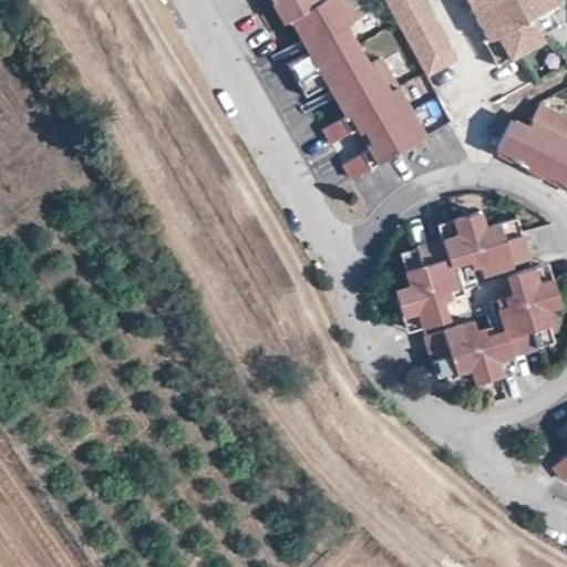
[(351,179),(422,138),(377,60),(364,66),(343,28),(354,21),(342,0),(319,0),(312,4),(309,0),(265,0),(268,4),(276,0),(286,21),(301,48),(309,43),(312,49),(306,53),(285,64),(303,98),(325,85),(332,81),(334,88),(327,91),(342,119),(322,130),(330,144),(351,133),(353,136),(359,134),(364,145),(360,148),(363,153),(342,164),(351,179)]
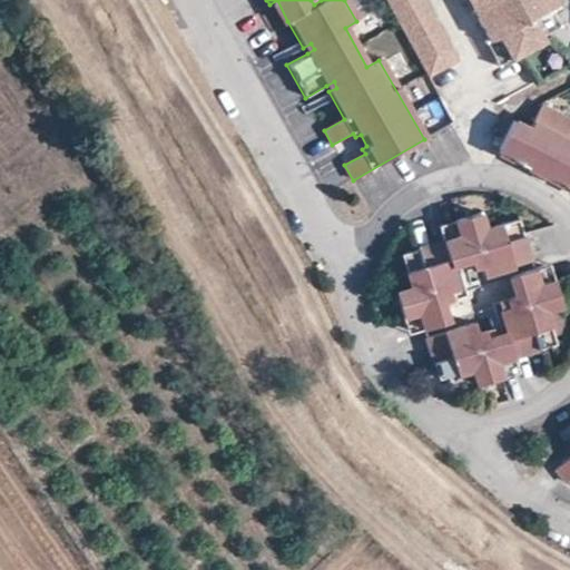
[(281,25),(287,21),(277,0),(269,5),(281,25)]
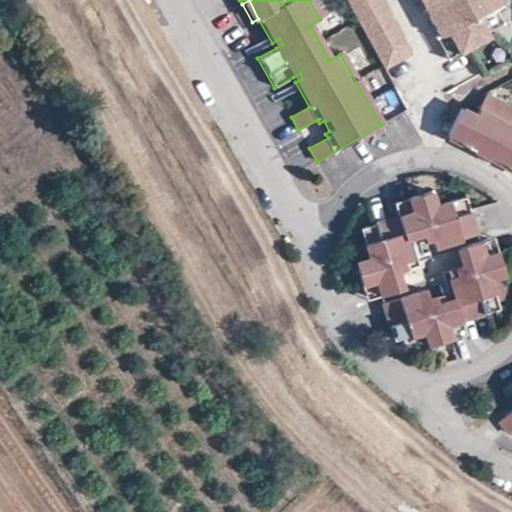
[(379,0),(345,0),(383,70),(410,55),(379,0)]
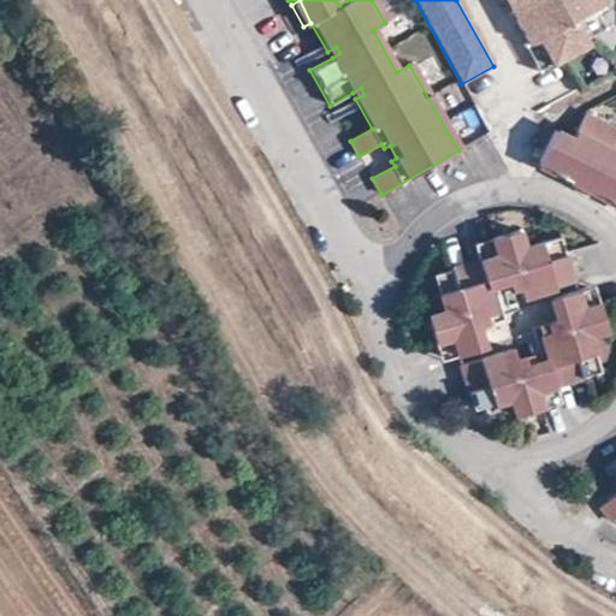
[(602,0),(521,0),(508,7),(528,45),(538,41),(551,66),(590,46),(586,40),(606,30),(596,10),(603,6),(602,0)]
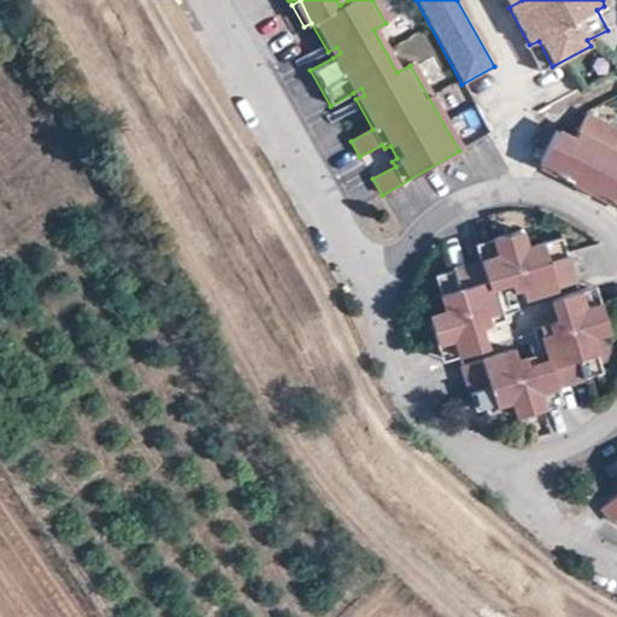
[(552,66),(539,41),(529,45),(528,43),(524,46),(539,74),(552,66)]
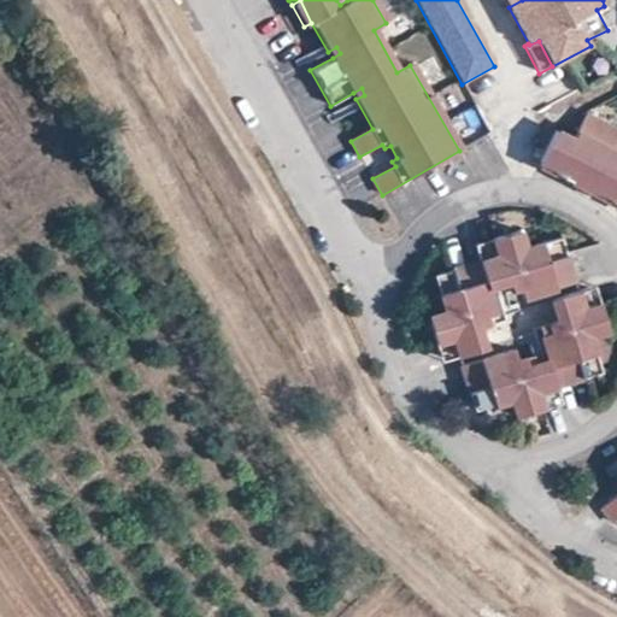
[(333,58),(340,53),(336,47),(328,52),(333,58)]
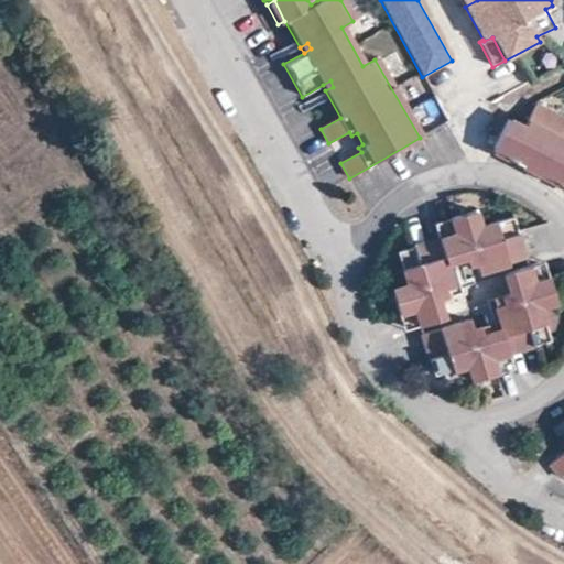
[(325,90),(333,87),(331,80),(323,85),(325,90)]
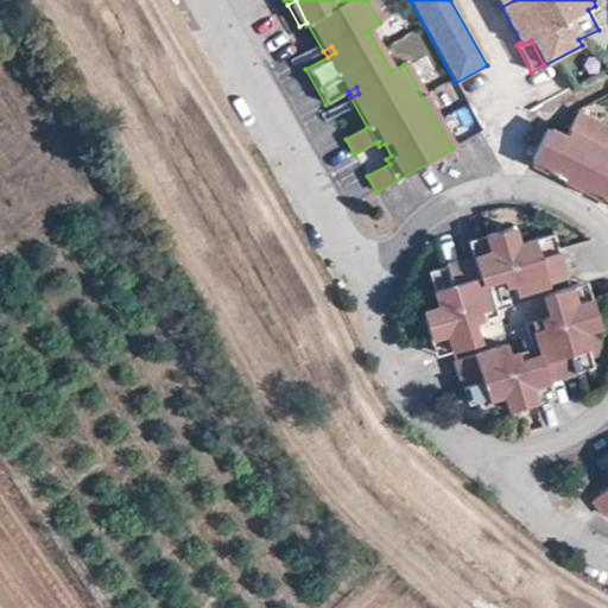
[(607,126),(576,111),(564,134),(548,126),(531,158),(548,166),(546,171),(561,179),(562,176),(565,170),(603,190),(599,198),(607,203),(607,126)]
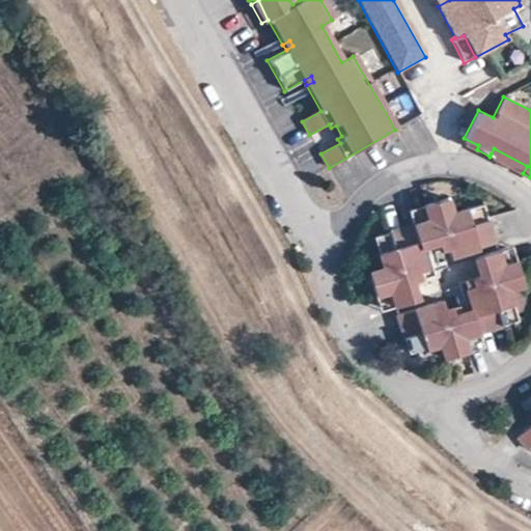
[(477,149),(478,145),(464,138),(462,142),(477,149)]
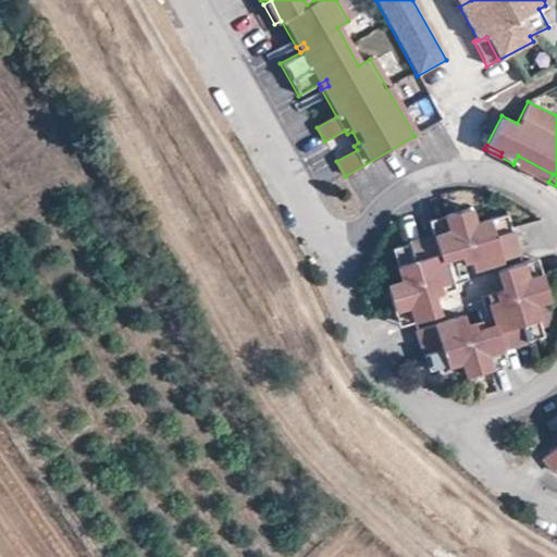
[(548,182),(553,174),(518,156),(514,164),(548,182)]
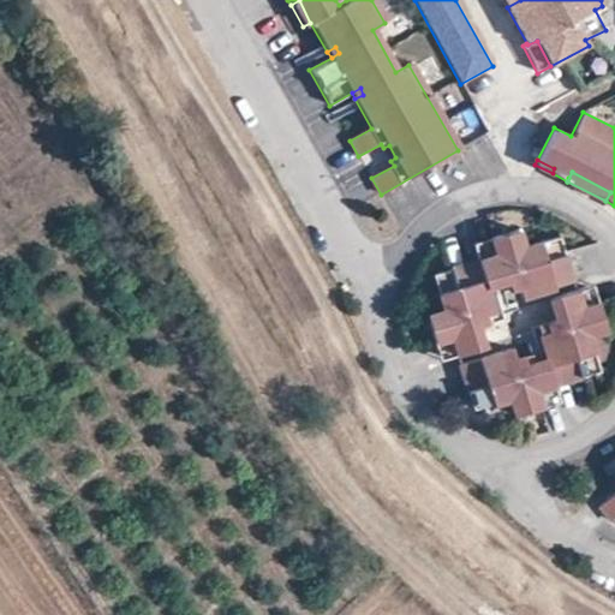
[(475,261),(429,274),(440,311),(423,316),(430,344),(437,341),(442,359),(481,348),(475,328),(482,327),(479,317),(490,314),(484,293),(502,288),(503,293),(514,291),(515,297),(569,280),(556,236),(520,248),(515,232),(489,240),(490,249),(472,254),(475,261)]
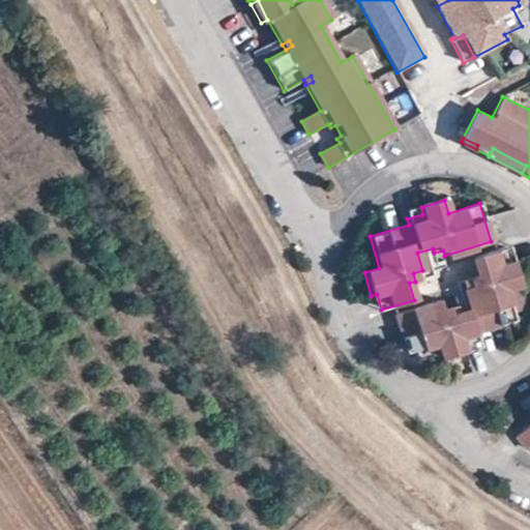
[(406,212),(407,218),(422,214),(421,207),(406,212)]
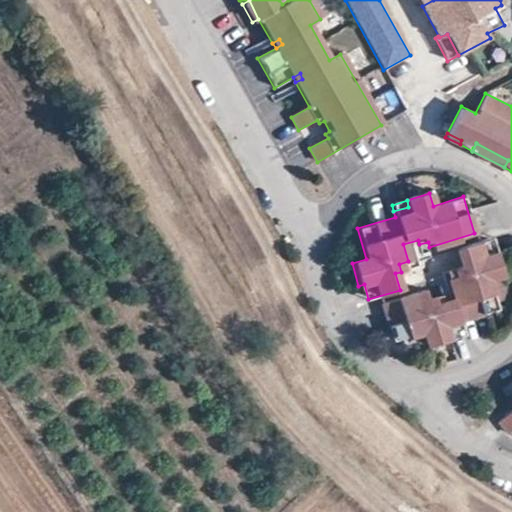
[(487,257),(493,255),(489,241),(483,242),(487,257)]
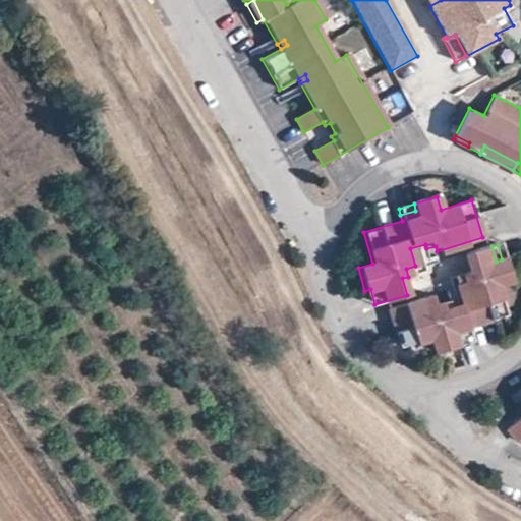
[(428,297),(383,310),(394,348),(425,340),(429,354),(456,347),(455,342),(469,337),(468,331),(507,320),(499,288),(509,284),(502,259),(496,262),(491,246),(461,255),(465,275),(459,276),(461,284),(451,286),(456,303),(441,308),(439,302),(430,304),(428,297)]
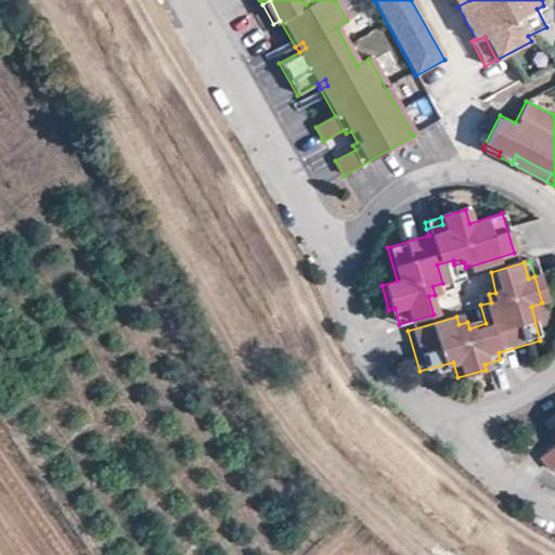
[(394,325),(399,324),(395,308),(388,310),(394,325)]
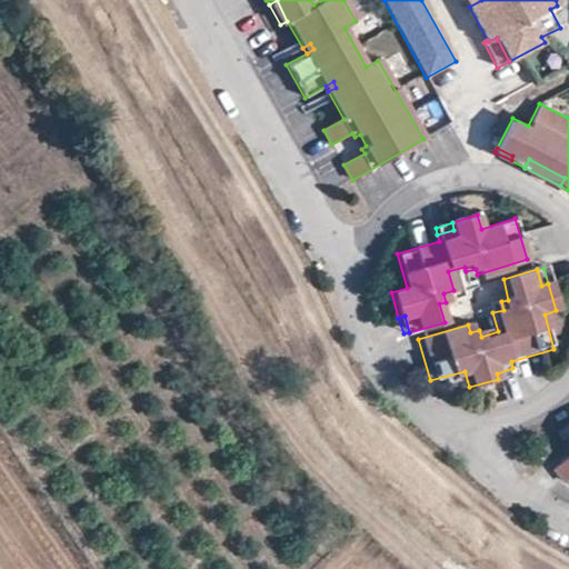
[(515,376),(512,368),(497,373),(498,379),(515,376)]
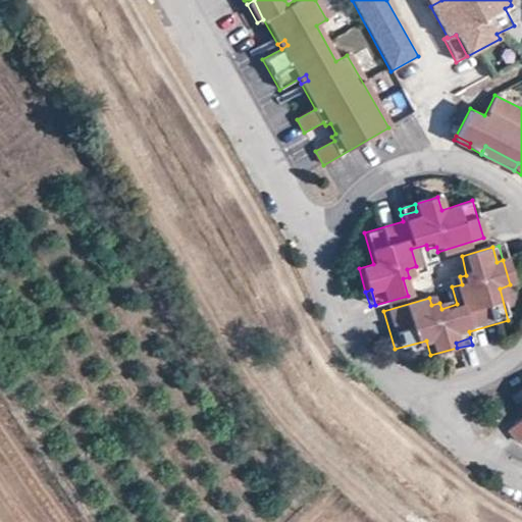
[(521,418),(507,432),(515,444),(521,437),(521,418)]
